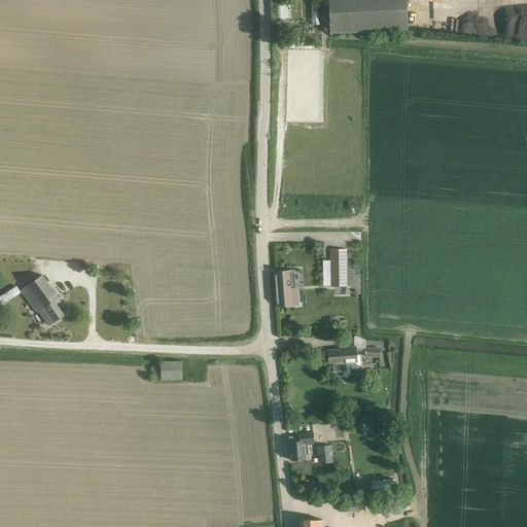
[(328,0),(330,33),(341,32),(408,29),(406,0),(328,0)]
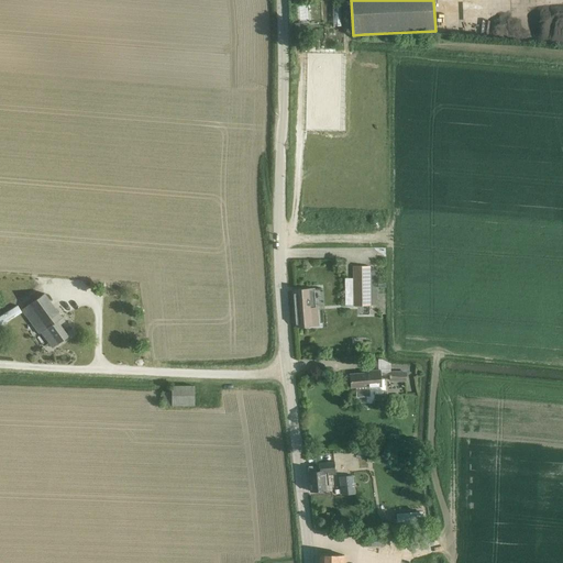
[(371,306),(370,267),(353,267),(354,306),(371,306)]
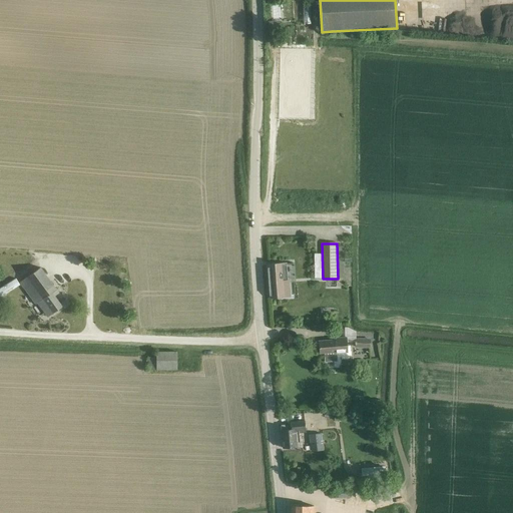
[(268,265),(271,298),(284,298),(283,282),(287,282),(286,264),(268,265)]
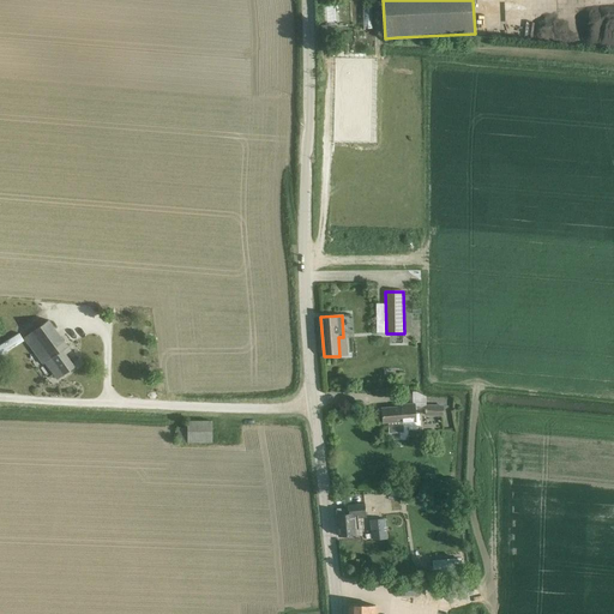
[(48,320),(38,327),(22,339),(41,366),(44,362),(56,379),(74,367),(65,354),(70,350),(48,320)]
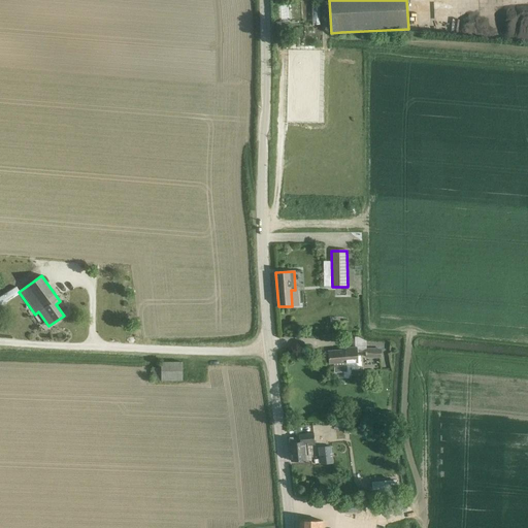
[(0,305),(0,306),(20,293),(15,286),(0,296),(0,305)]
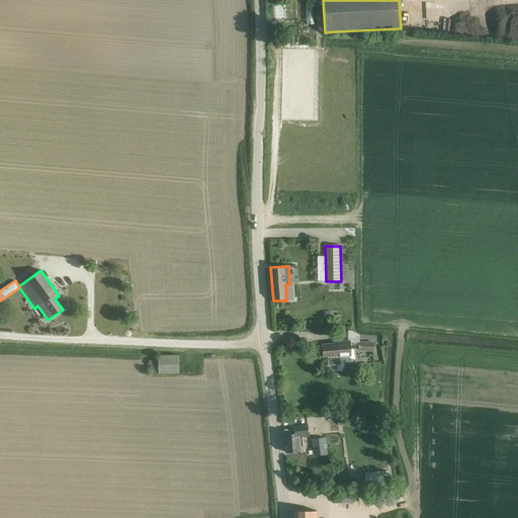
[(359,341),(359,335),(354,331),(348,330),(348,341),(335,342),(335,343),(322,344),(323,357),(335,356),(336,357),(351,356),(350,345),(358,343),(358,351),(373,351),(373,341),(359,341)]
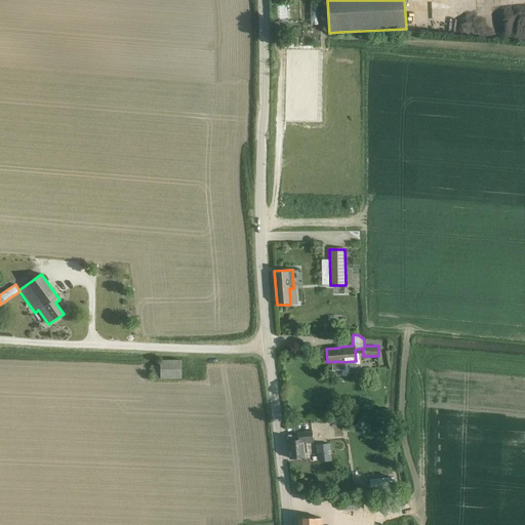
[(152,378),(178,378),(178,359),(158,360),(158,365),(152,365),(152,378)]
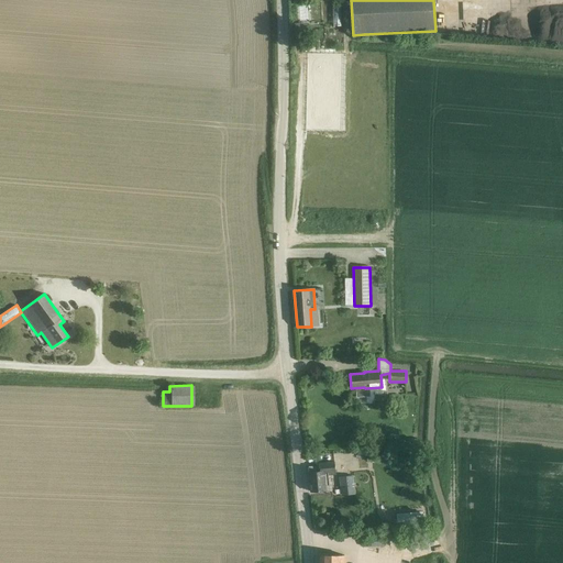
[(334,462),(329,463),(318,464),(318,465),(308,466),(309,472),(310,492),(326,490),(323,475),(335,474),(334,462)]
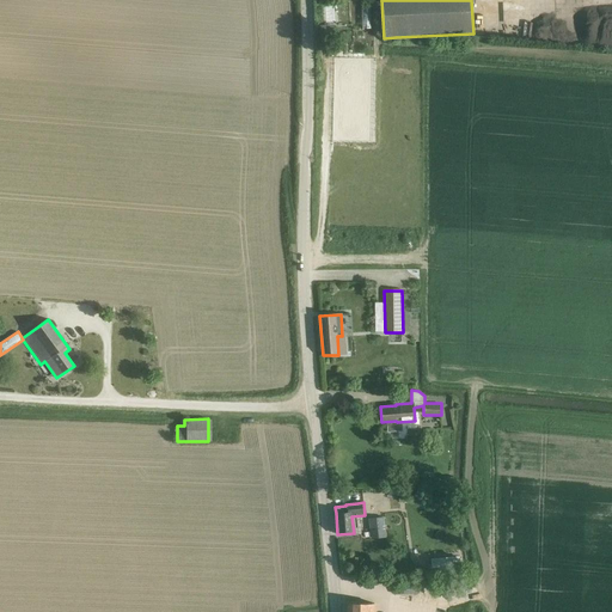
[(386,537),(384,518),(369,520),(371,538),(386,537)]
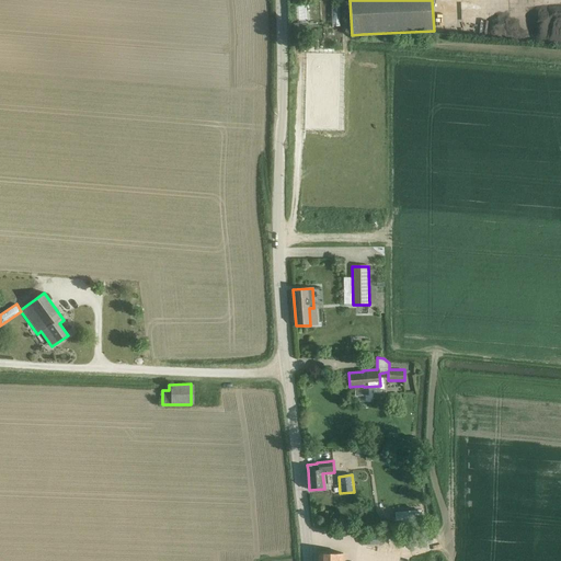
[(396,522),(402,521),(403,527),(409,527),(422,526),(421,508),(408,511),(408,512),(395,513),(396,522)]
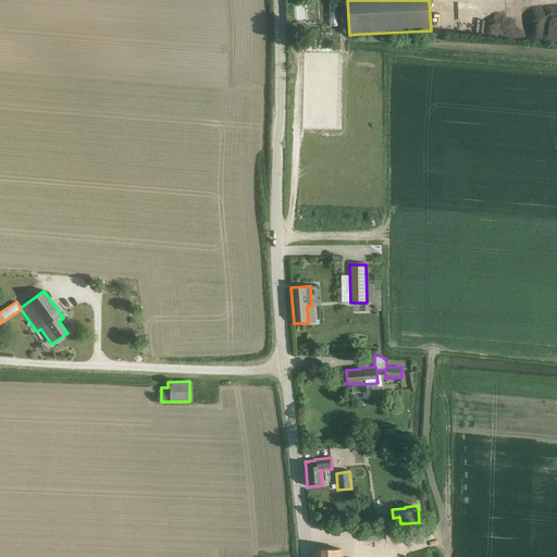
[(359,531),(359,540),(381,539),(381,530),(359,531)]
